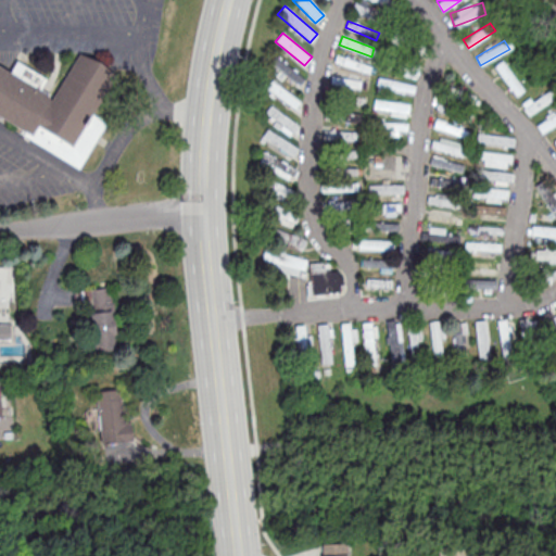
[(0,114),(0,66),(10,73),(16,61),(45,78),(38,89),(51,98),(79,51),(117,74),(92,115),(106,123),(78,168),(22,134),(24,129),(0,114)]
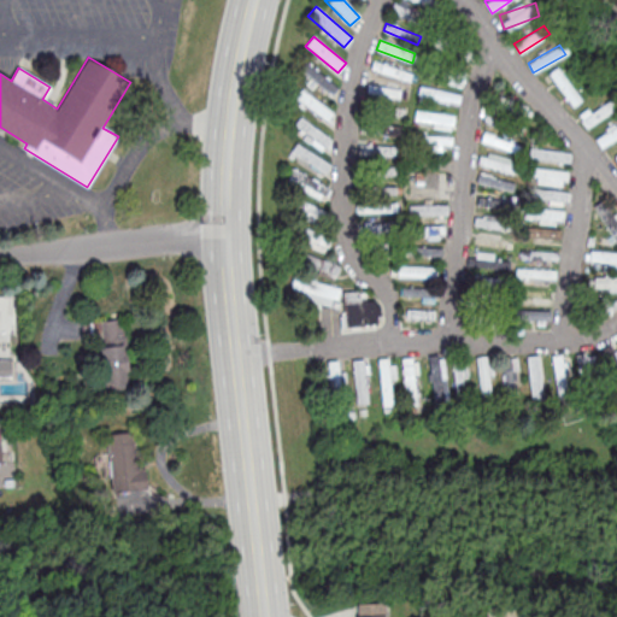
[(412,74),(374,59),(370,68),(409,82),(412,74)]
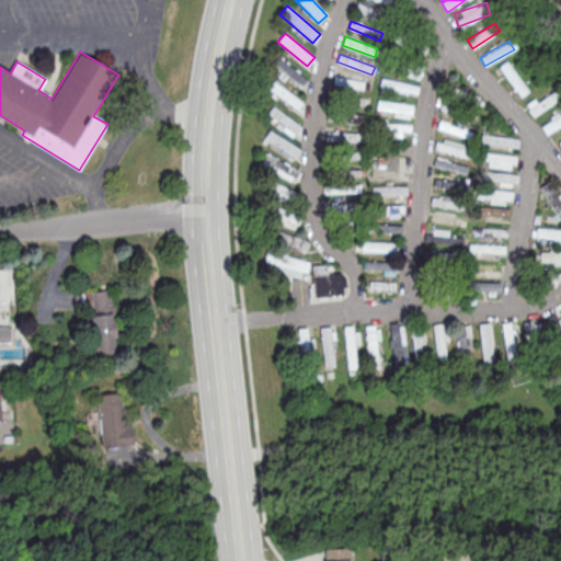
[(387,64),(396,68),(399,60),(390,56),(387,64)]
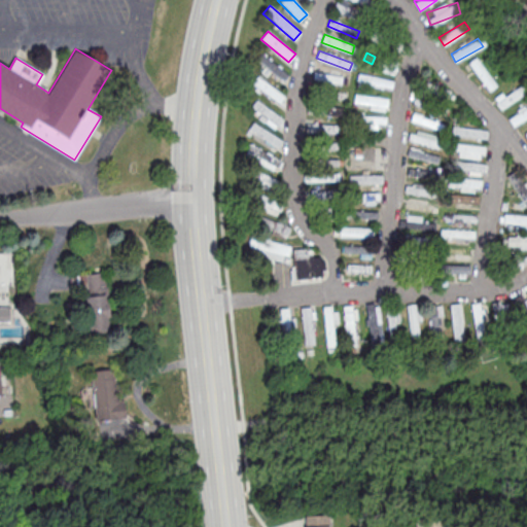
[(291,72),(258,55),(253,64),(287,81),(291,72)]
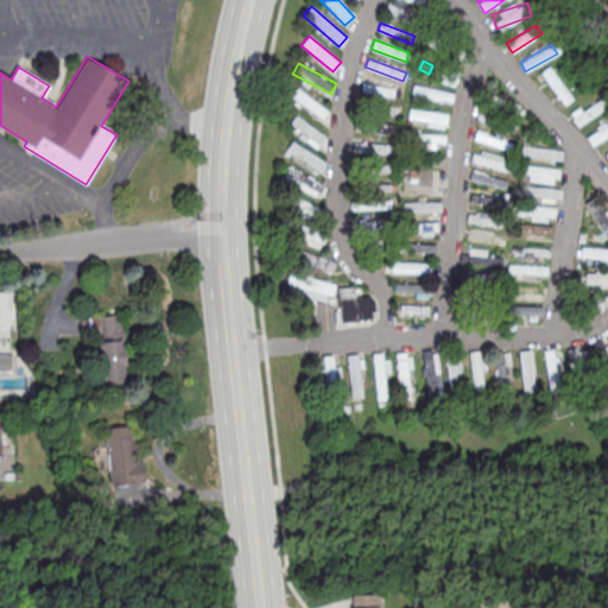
[(571,100),(550,65),(540,71),(562,106),(571,100)]
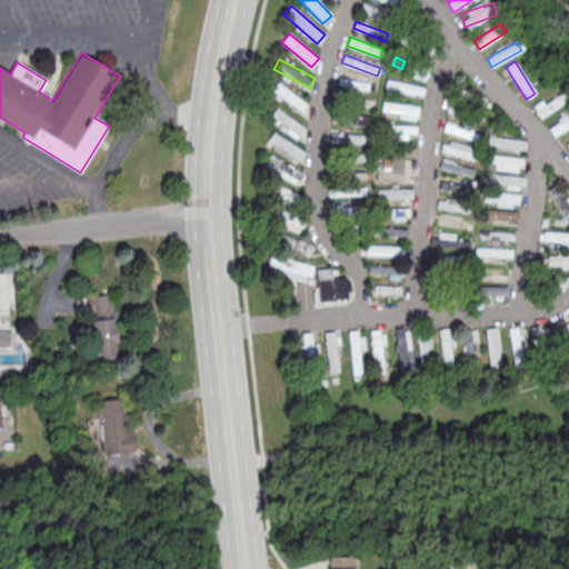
[(338,86),(370,91),(372,83),(339,77),(338,86)]
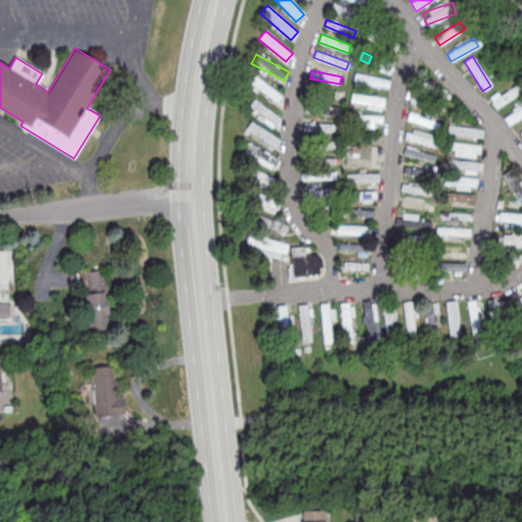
[(389,80),(354,73),(353,82),(387,88),(389,80)]
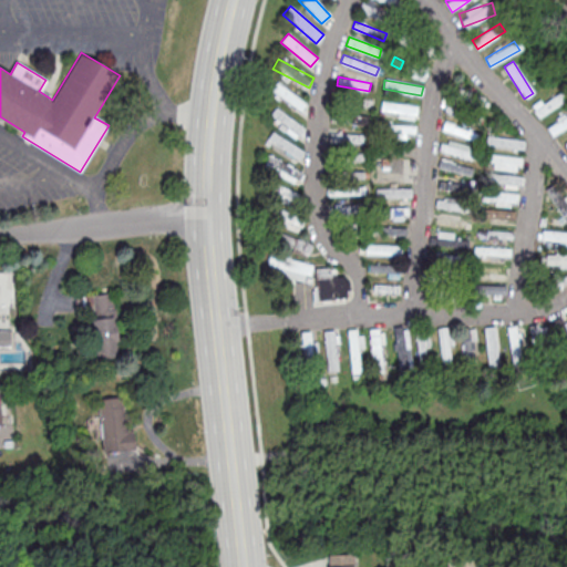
[(270,92),(302,111),(308,102),(276,83),(270,92)]
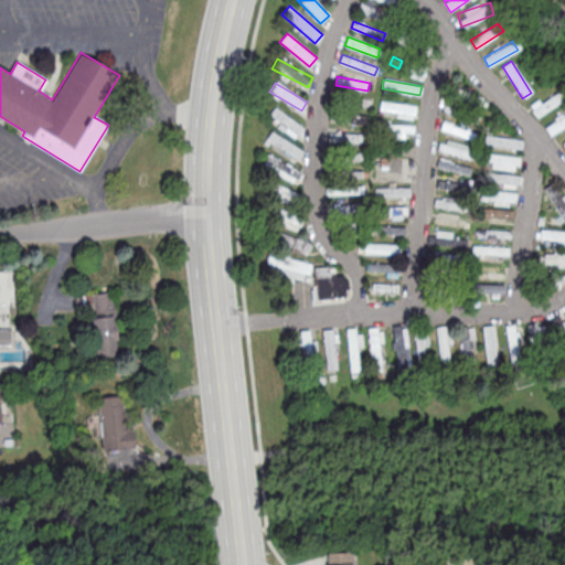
[(563,99),(556,89),(530,107),(535,117),(563,99)]
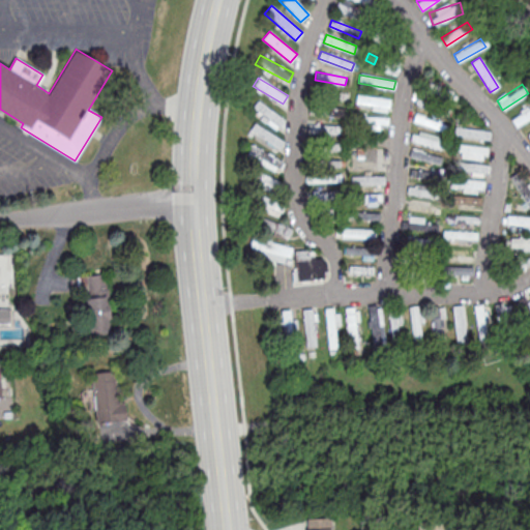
[(389,110),(390,98),(356,95),(355,107),(389,110)]
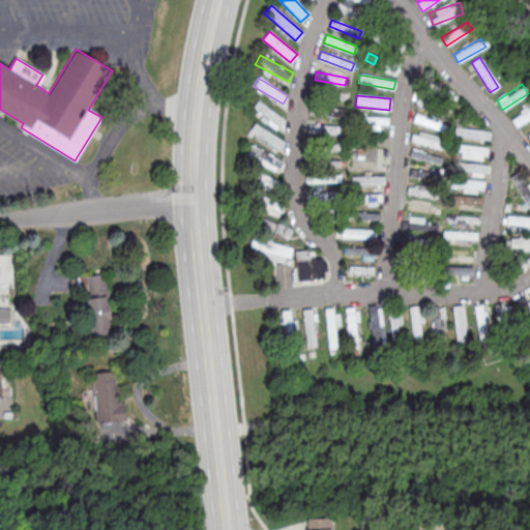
[(251,109),(277,129),(285,120),(259,99),(251,109)]
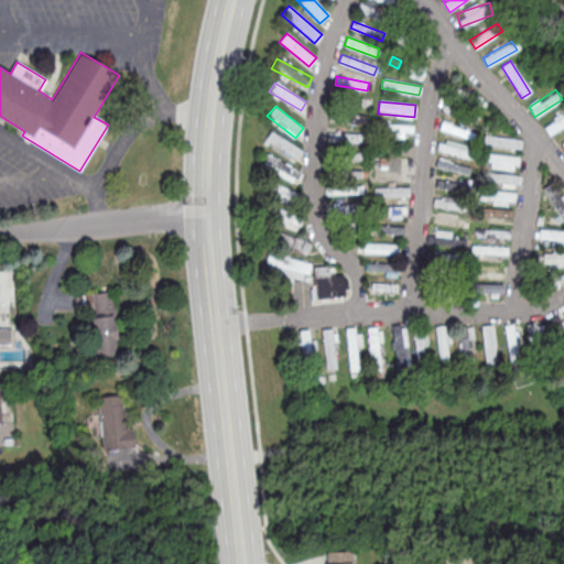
[(331,120),(366,125),(367,115),(332,110),(331,120)]
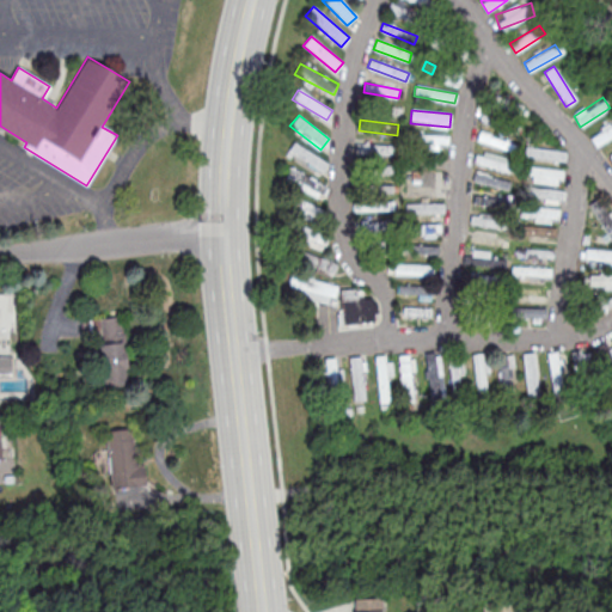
[(595,147),(611,135),(611,120),(588,135),(595,147)]
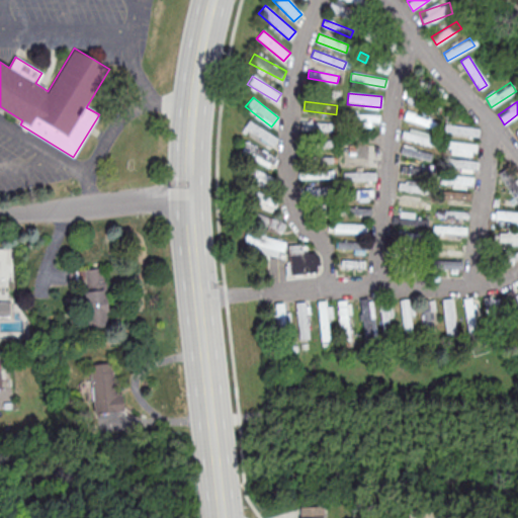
[(435,127),(438,117),(405,110),(403,119),(435,127)]
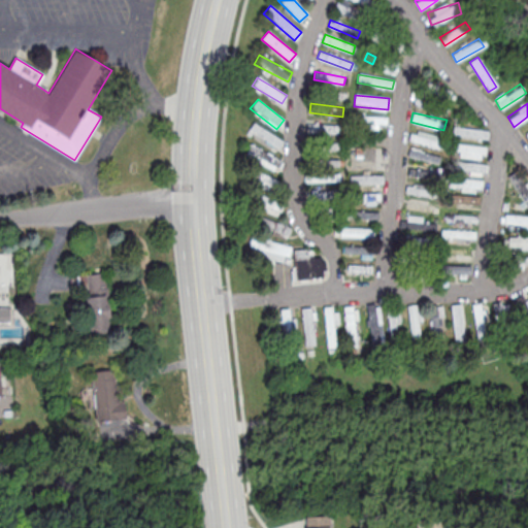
[(353,126),(387,126),(387,117),(353,117),(353,126)]
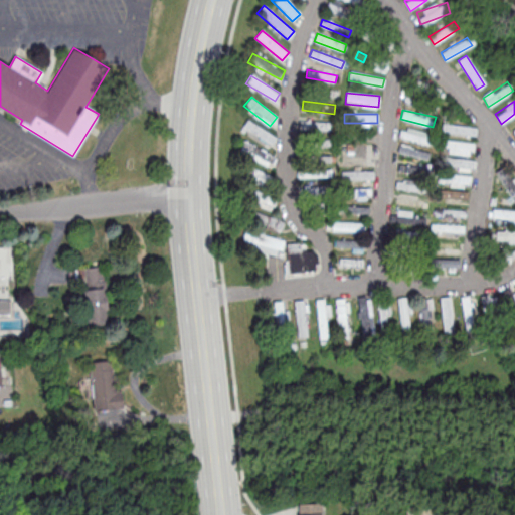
[(278,135),(245,121),(240,131),(274,145),(278,135)]
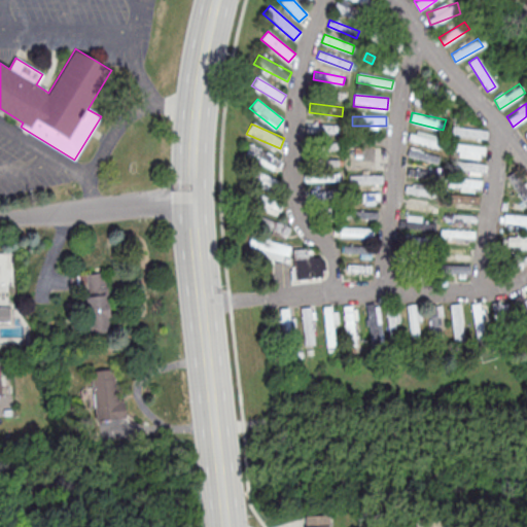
[(487,130),(452,126),(451,135),(486,139),(487,130)]
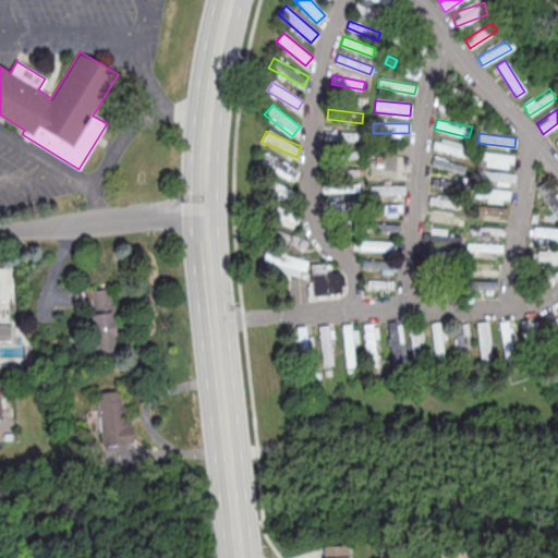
[(433,147),(466,158),(470,147),(436,136),(433,147)]
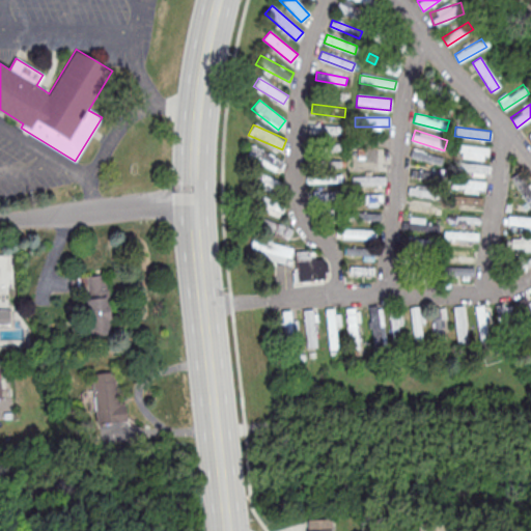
[(487,148),(456,143),(454,155),(485,160),(487,148)]
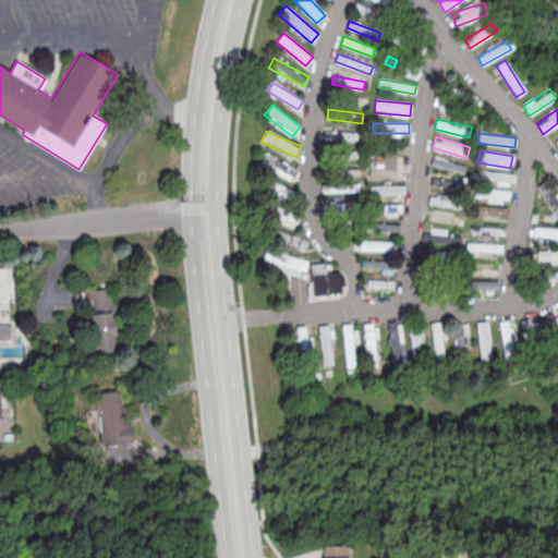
[(258,165),(292,181),(298,169),(264,153),(258,165)]
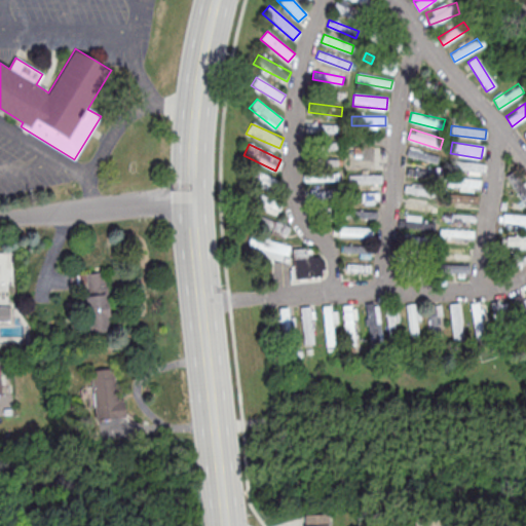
[(439,157),(410,145),(406,153),(435,165),(439,157)]
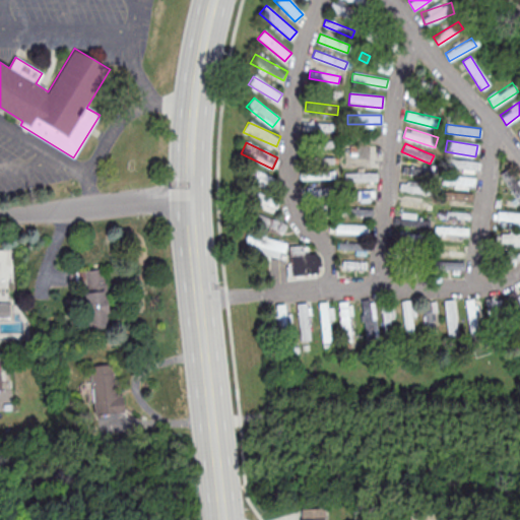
[(356,159),(376,161),(377,146),(345,144),(345,152),(356,153),(356,159)]
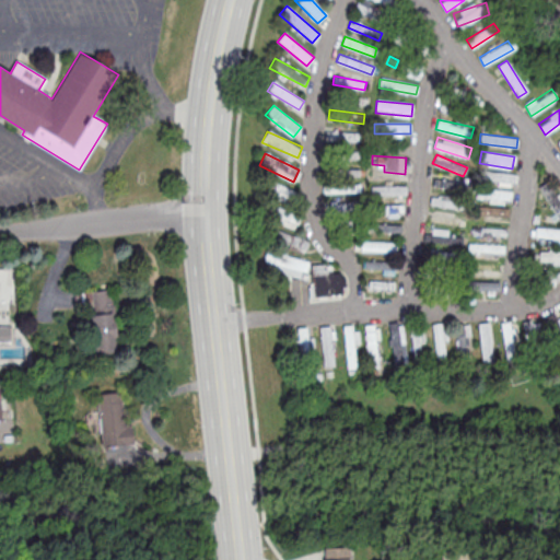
[(296,194),(270,181),(265,190),(292,205),(296,194)]
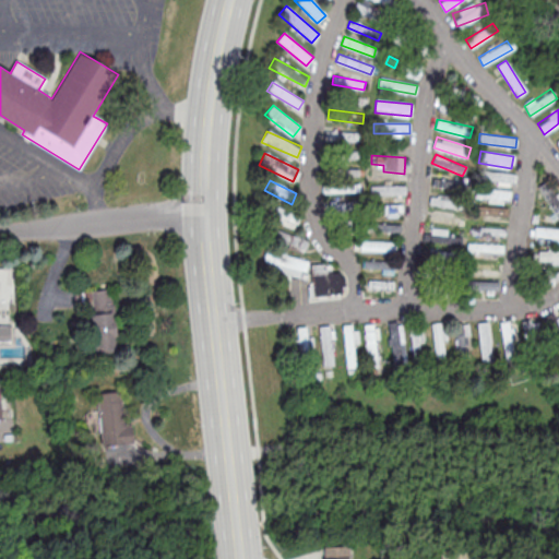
[(470,191),(471,181),(432,180),(432,189),(470,191)]
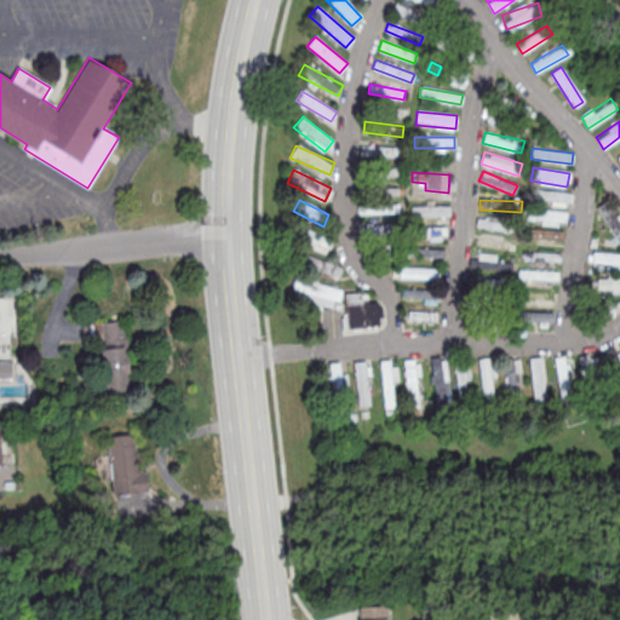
[(619,222),(606,200),(595,207),(619,246),(619,222)]
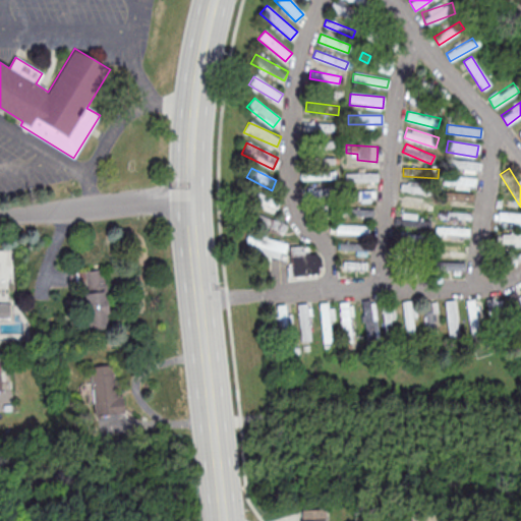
[(335,171),(301,171),(301,179),(335,179),(335,171)]
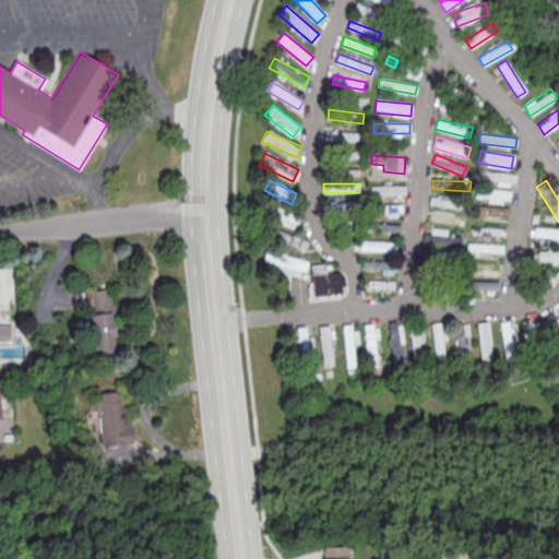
[(370,185),(370,194),(406,194),(406,185),(370,185)]
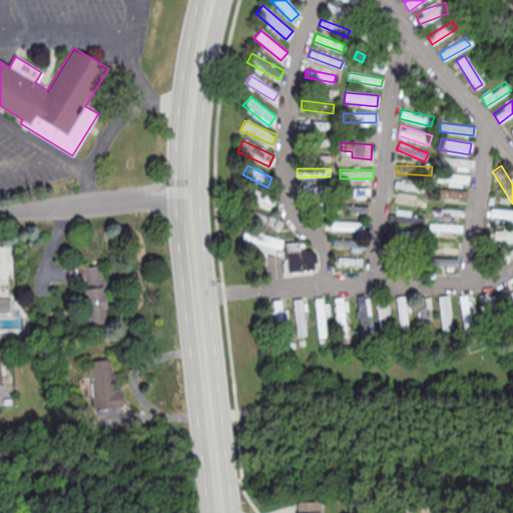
[(468,185),(468,173),(436,173),(436,185),(468,185)]
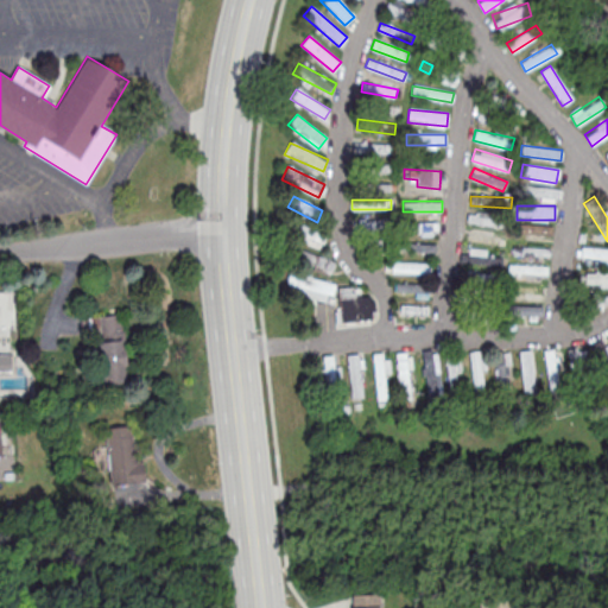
[(504,228),(506,219),(469,211),(467,221),(504,228)]
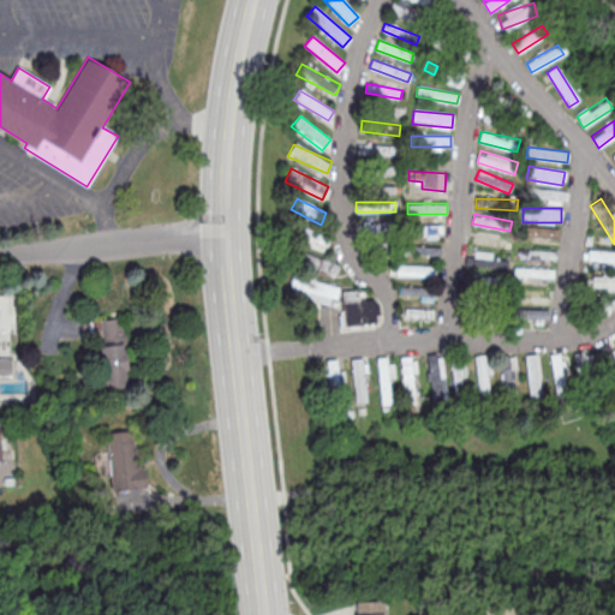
[(293,238),(324,251),(330,239),(298,225),(293,238)]
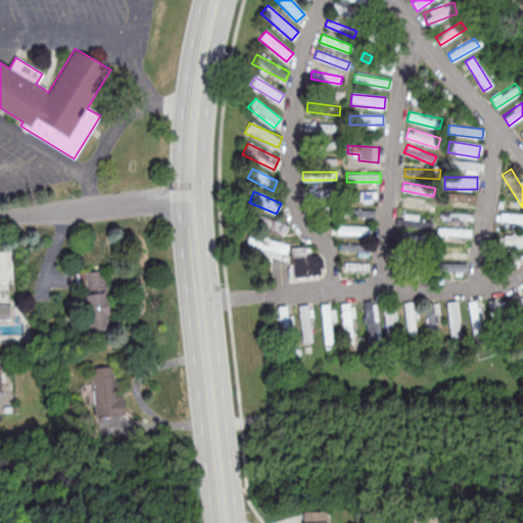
[(377,201),(377,192),(346,192),(346,201),(377,201)]
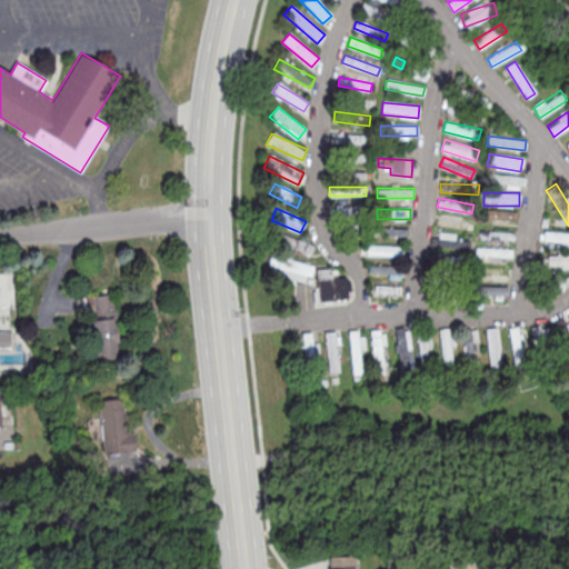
[(518,210),(483,210),(483,220),(518,220),(518,210)]
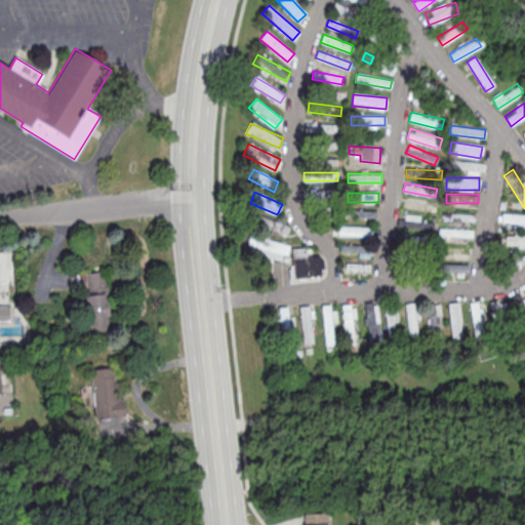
[(403,207),(432,212),(433,204),(404,199),(403,207)]
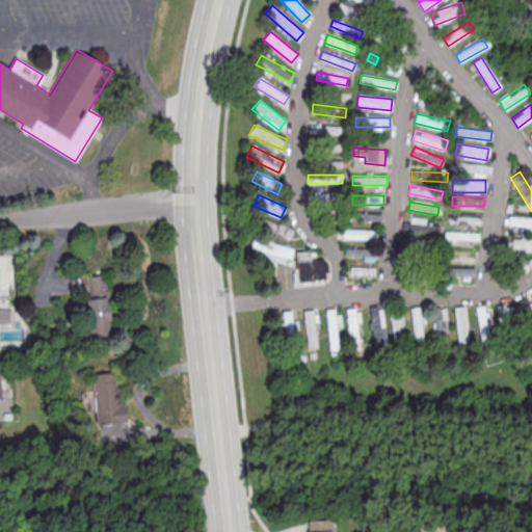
[(344,221),(380,221),(380,213),(344,213),(344,221)]
